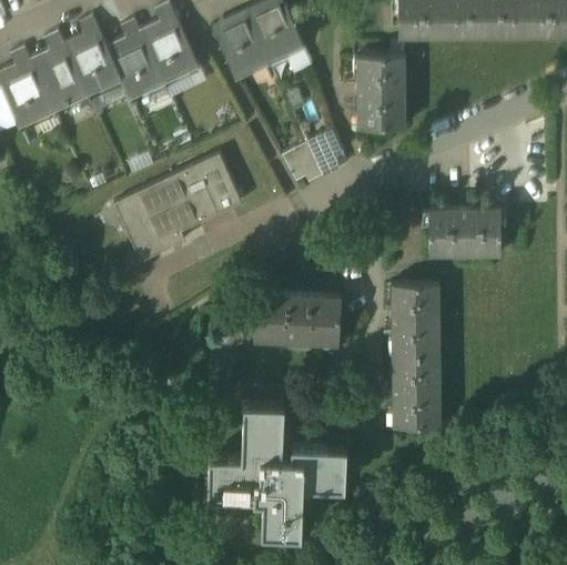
[(283,0),(271,0),(247,11),(271,61),(304,46),(283,0)]
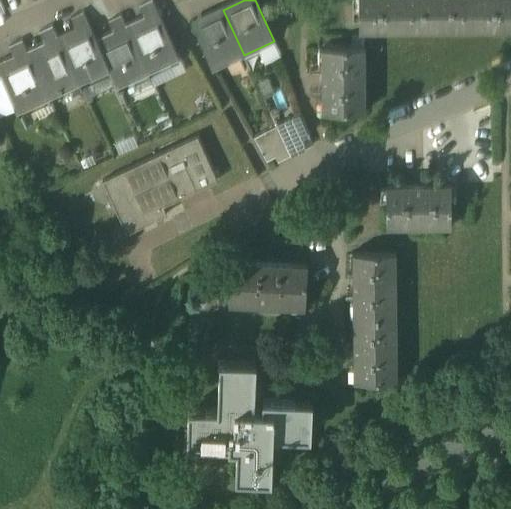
[(510,0),(360,0),(360,28),(423,28),(423,22),(452,22),(452,27),(510,27),(510,0)]
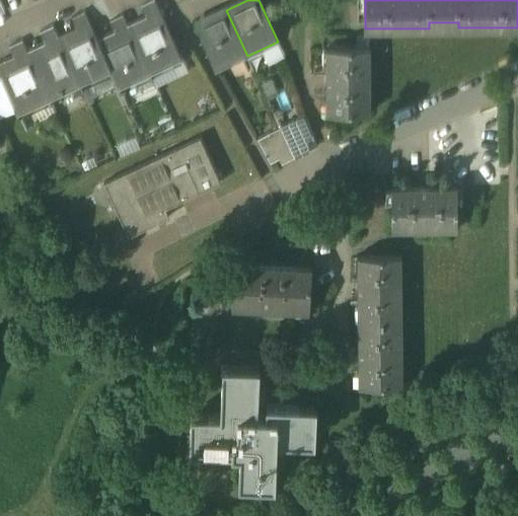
[(154,4),(142,9),(147,19),(129,27),(134,40),(164,25),(154,4)]
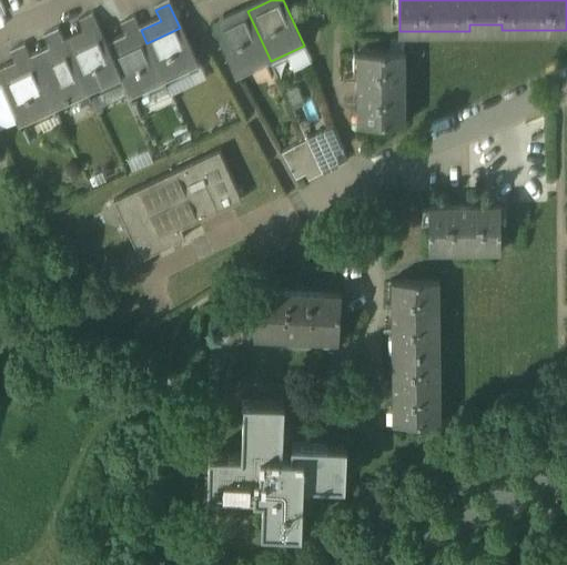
[(247,11),(213,27),(236,77),(271,61),(247,11)]
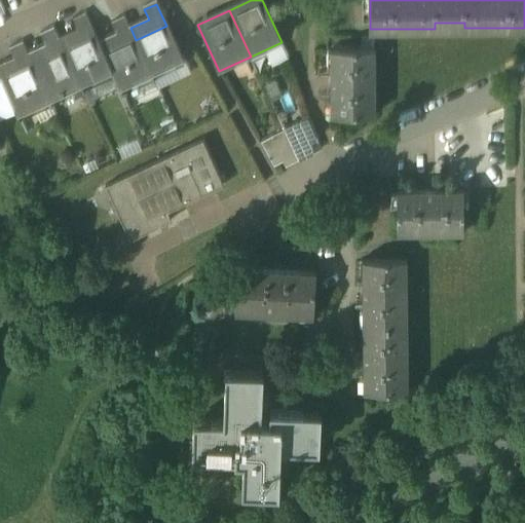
[(86,15),(74,21),(78,31),(60,39),(65,50),(97,36),(86,15)]
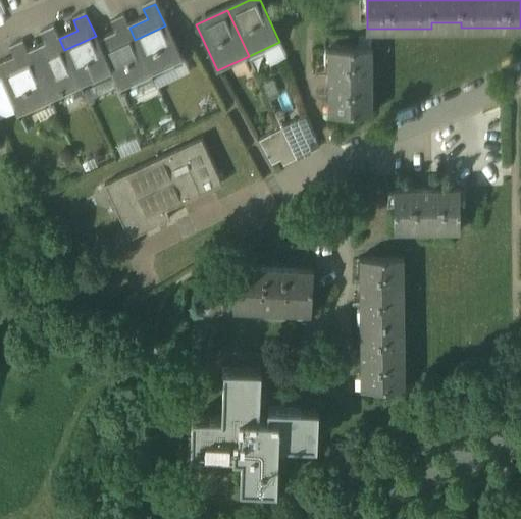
[(125,18),(112,23),(117,34),(98,42),(104,54),(135,40),(129,28),(125,18)]
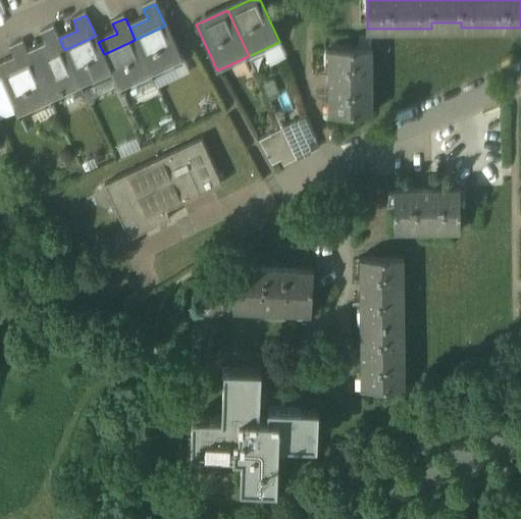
[(165,26),(135,40),(150,72),(180,58),(165,26)]
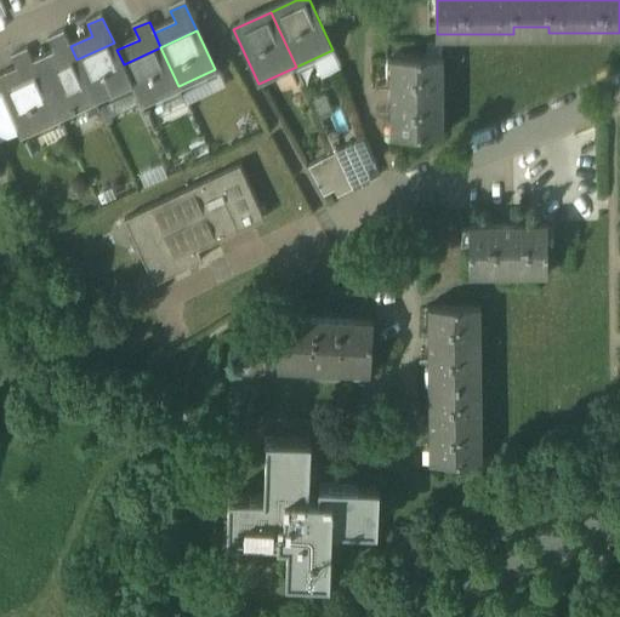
[(64,34),(49,40),(55,53),(33,63),(40,78),(77,61),(77,60),(70,46),(64,34)]
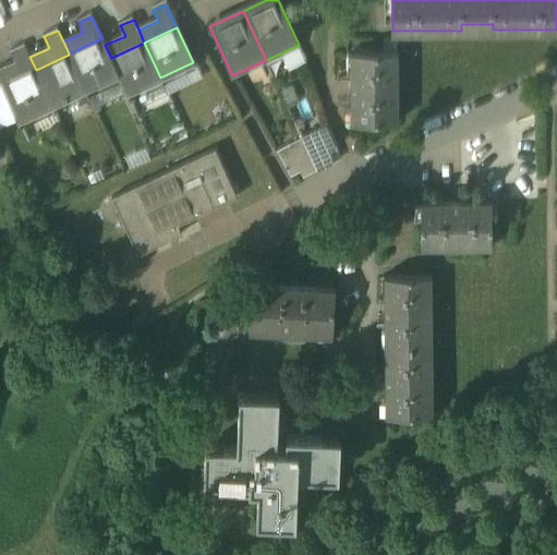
[(103,38),(69,53),(69,55),(85,89),(119,74),(111,58),(105,45),(103,38)]
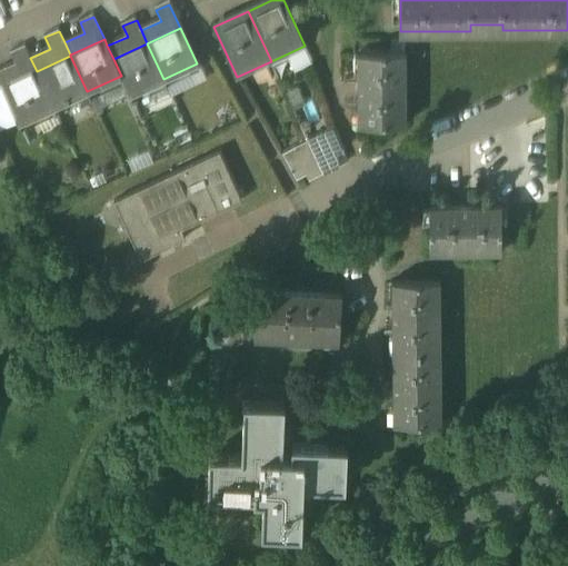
[(147,43),(113,59),(121,76),(130,97),(165,81),(163,79),(147,43)]
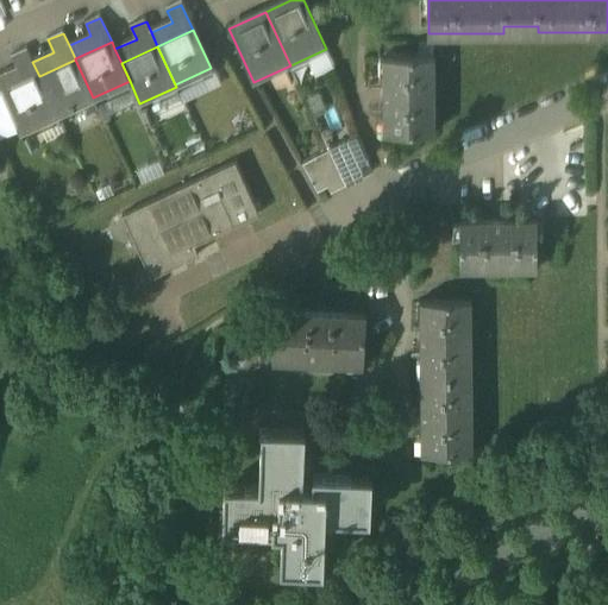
[(32,62),(26,50),(13,56),(18,67),(0,74),(0,87),(2,93),(39,76),(32,62)]
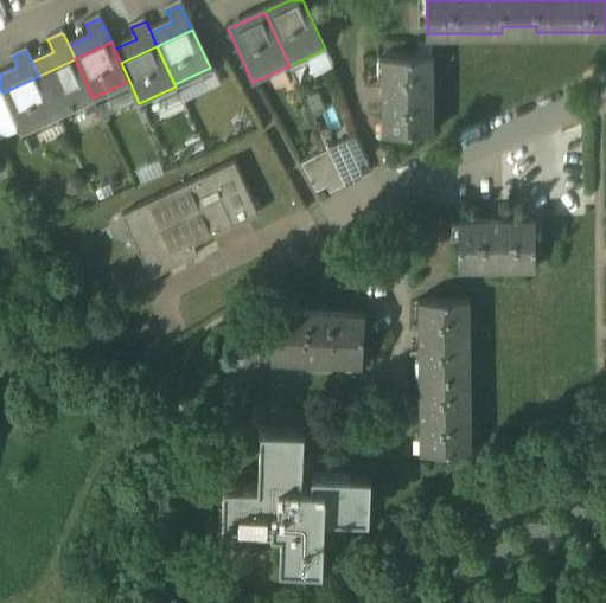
[(434,57),(388,57),(388,76),(383,76),(384,116),(388,116),(388,134),(434,133),(434,57)]
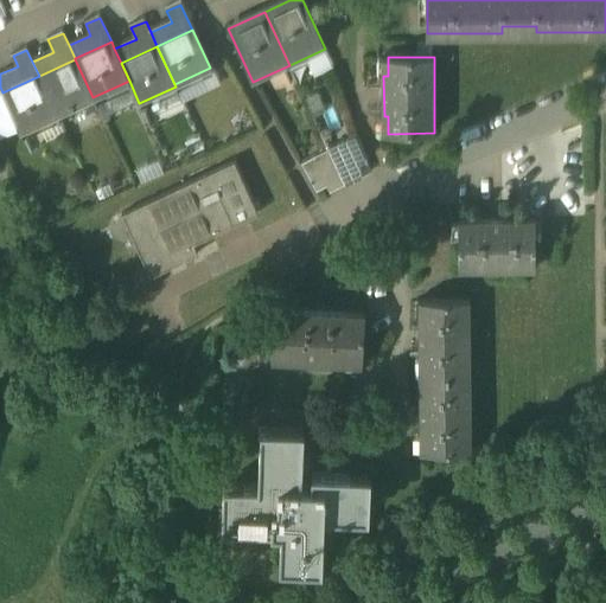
[(75,59),(39,76),(57,115),(94,98),(93,97),(75,59)]
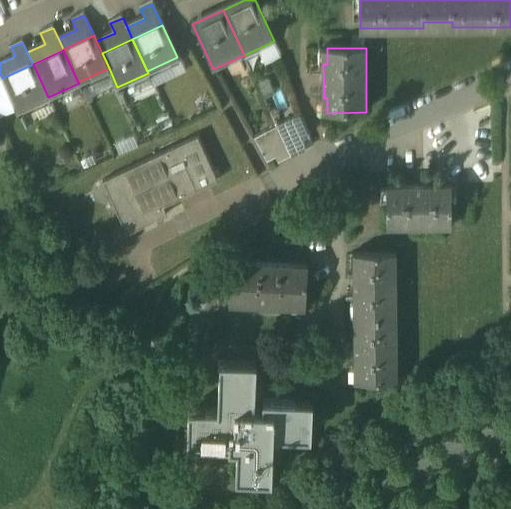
[(227,68),(232,79),(254,68),(249,58),(227,68)]
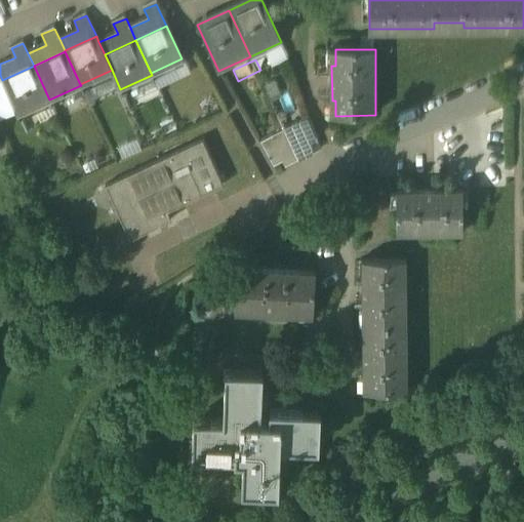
[(34,66),(2,80),(18,114),(49,99),(34,66)]
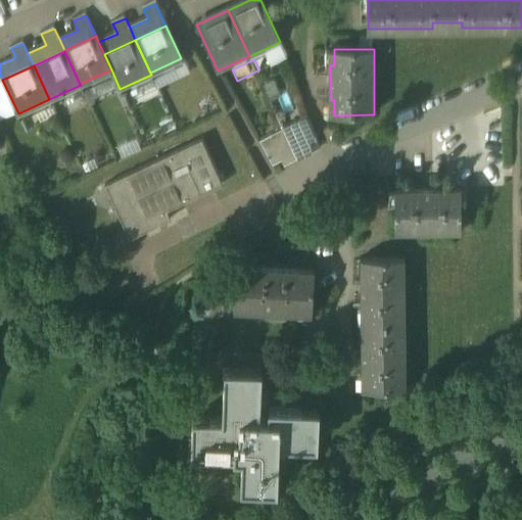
[(297,124),(284,131),(298,162),(312,155),(297,124)]
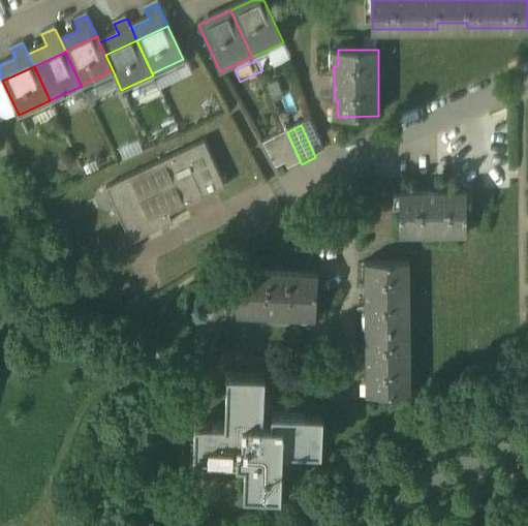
[(302,164),(287,132),(273,140),(285,165),(287,171),(302,164)]
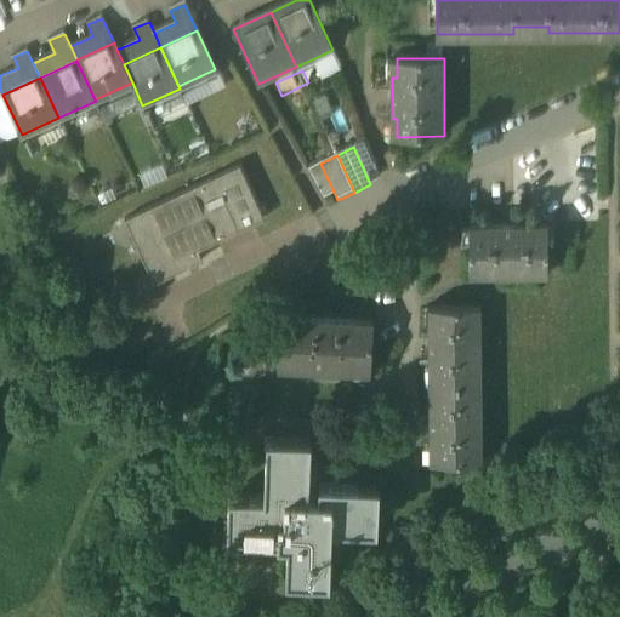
[(320,164),(307,170),(324,199),(335,194),(320,164)]
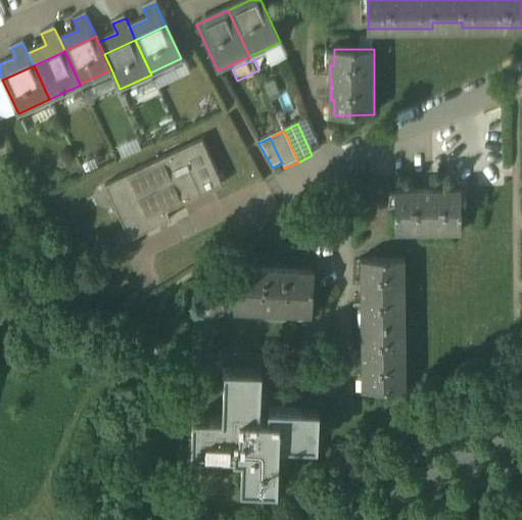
[(201,141),(104,188),(130,241),(171,222),(167,213),(223,186),(201,141)]
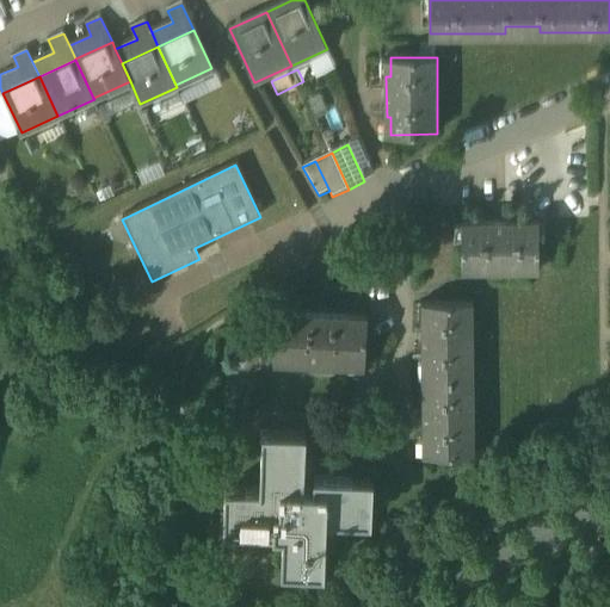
[(538,223),(464,224),(464,273),(538,273),(538,223)]
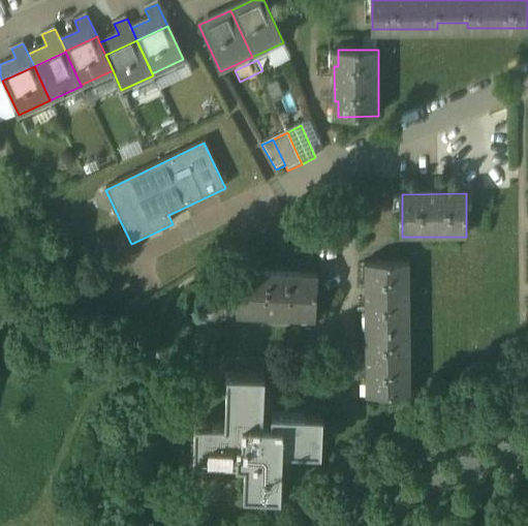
[(408,261),(369,263),(369,279),(367,279),(367,313),(369,313),(370,344),(367,344),(367,379),(370,379),(370,394),(410,394),(408,261)]
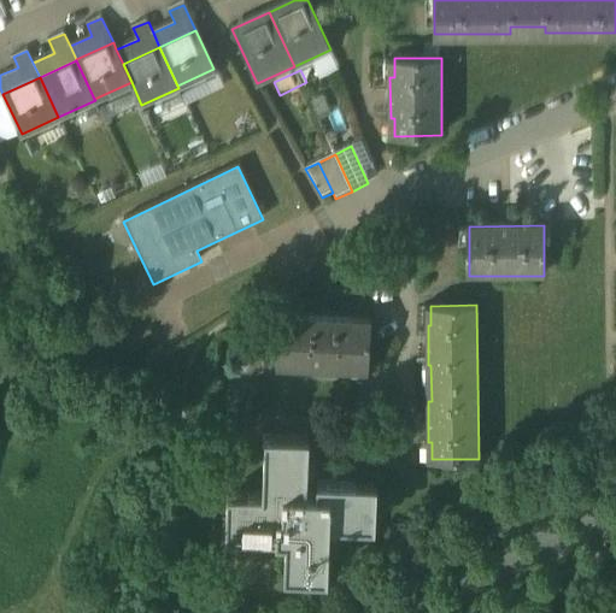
[(370,319),(279,318),(277,370),(369,371),(370,319)]
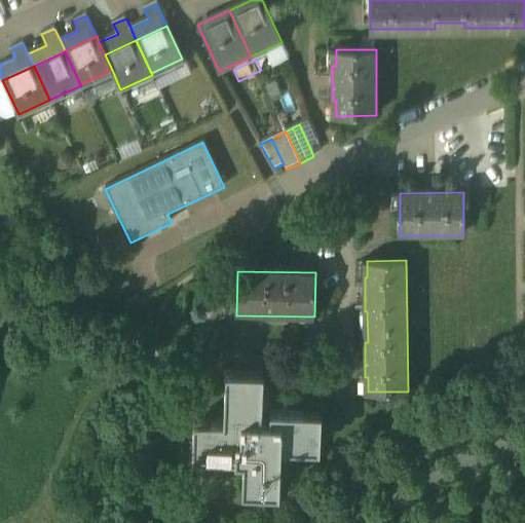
[(263,373),(226,371),(224,421),(194,420),(193,456),(244,458),(242,489),(279,490),(282,447),(320,449),(322,413),(262,410),(263,373)]
